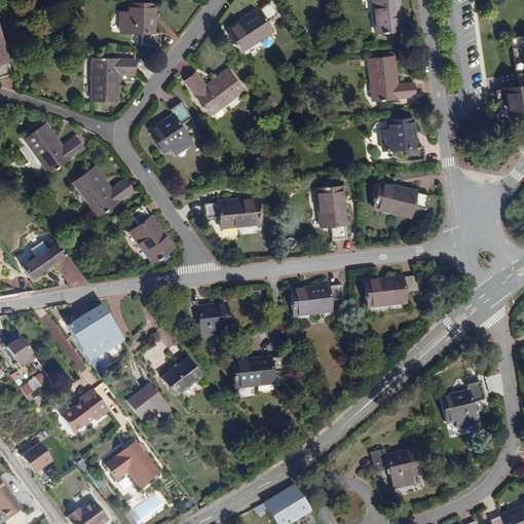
[(402,0),(386,0),(386,1),(376,2),(377,19),(380,19),(382,32),(406,29),(403,0),(402,0)]
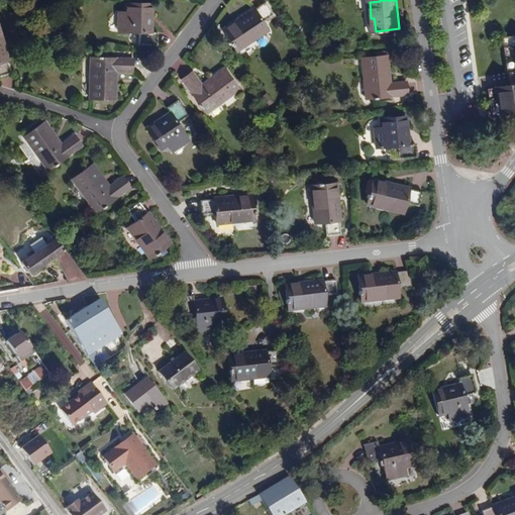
[(153,2),(128,1),(128,10),(120,10),(120,30),(140,30),(141,42),(159,42),(160,30),(153,31),(153,2)]
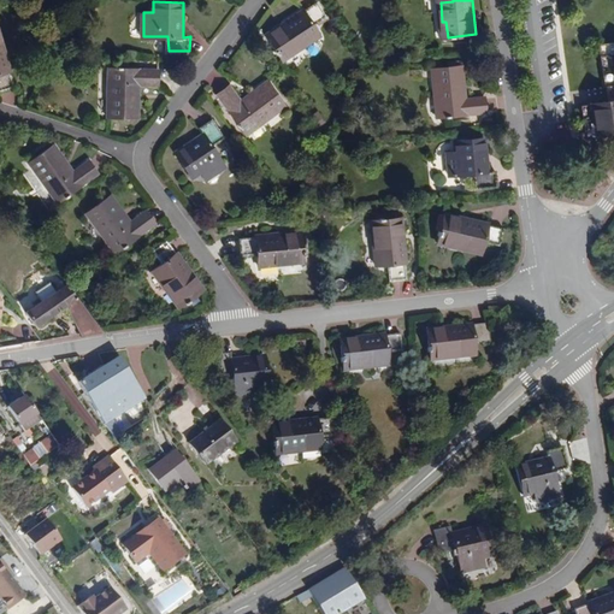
[(330,16),(320,1),(307,10),(306,9),(269,33),(284,57),(305,43),(306,46),(323,34),(317,25),(330,16)]
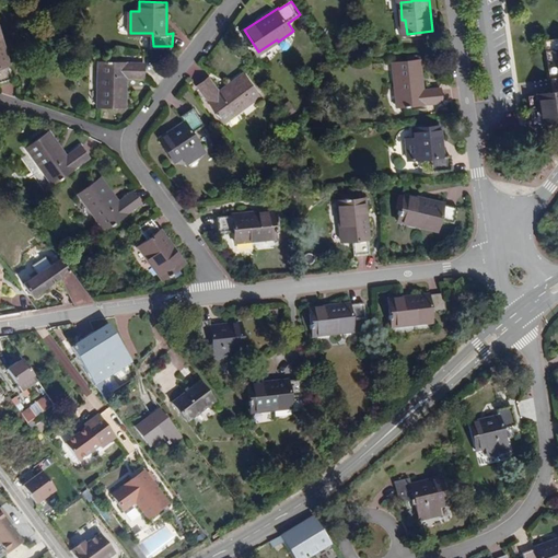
[(557,32),(544,35),(553,88),(557,86),(557,43),(557,32)]
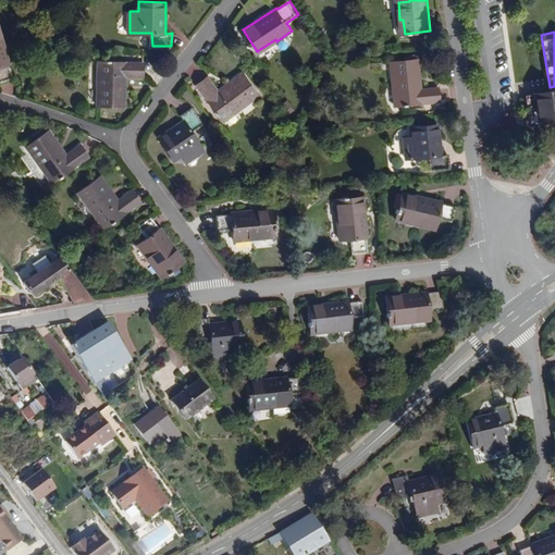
[(10,64),(0,33),(0,83),(13,78),(9,65),(10,64)]
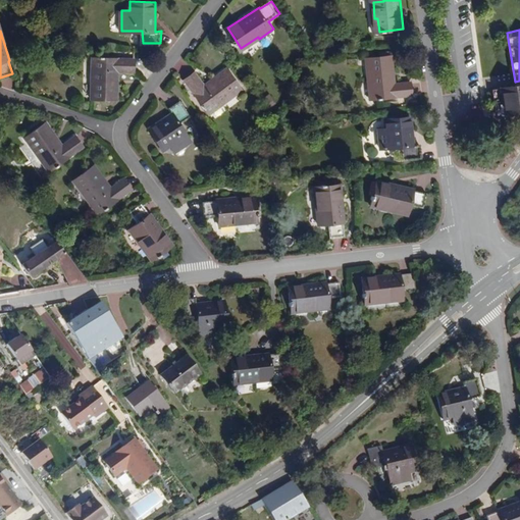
[(519,40),(519,81),(515,82),(502,84),(507,110),(516,108),(519,107),(519,40)]
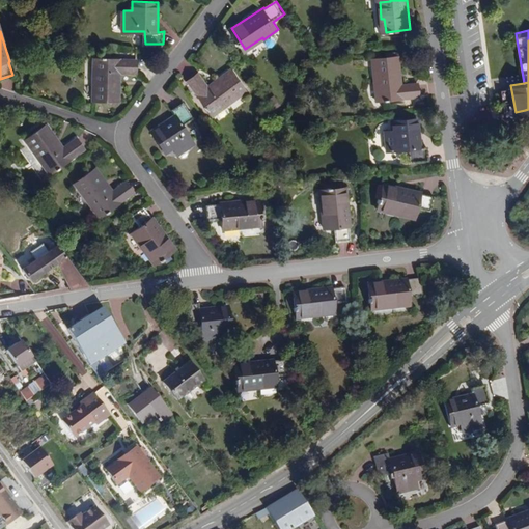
[(402,84),(399,56),(372,59),(376,81),(379,81),(381,101),(421,96),(419,83),(402,84)]
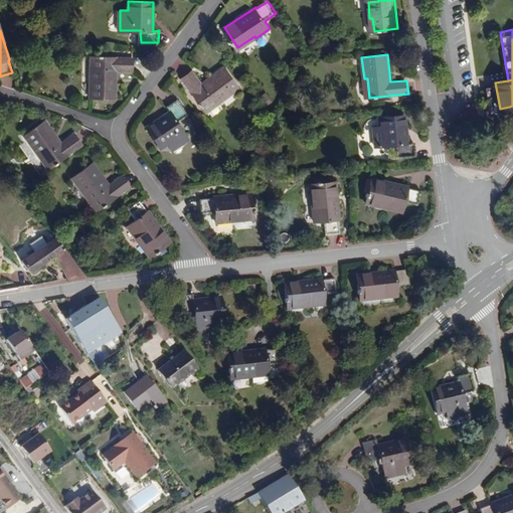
[(134,57),(96,56),(95,73),(93,73),(92,96),(116,97),(117,69),(133,70),(134,57)]
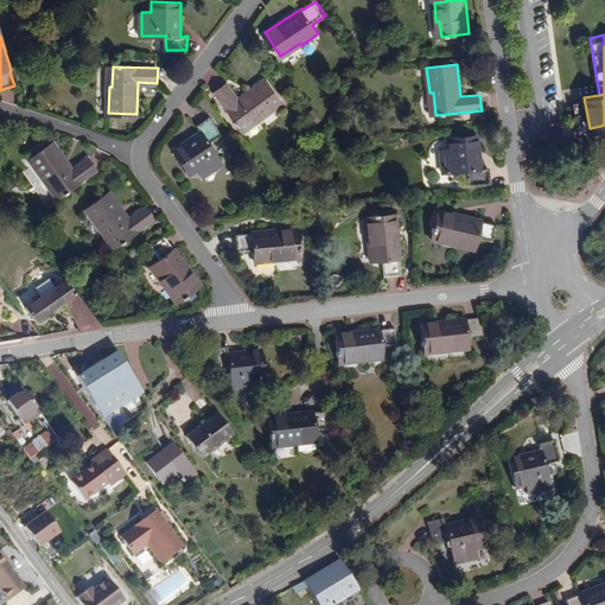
[(280,101),(262,76),(237,94),(231,86),(217,95),(243,132),(262,119),(261,115),(280,101)]
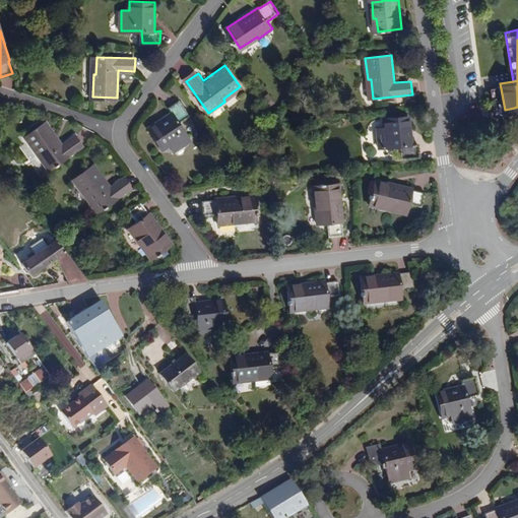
[(505,110),(500,83),(490,84),(496,114),(514,111),(514,108),(505,110)]
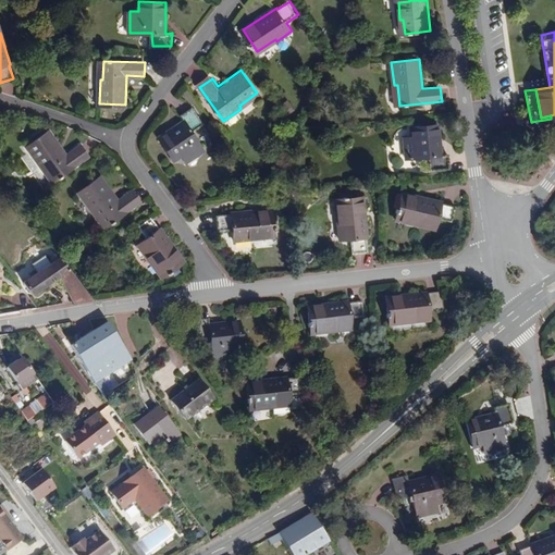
[(202,124),(190,107),(179,115),(183,122),(158,138),(173,162),(182,156),(185,161),(202,150),(190,133),(202,124)]
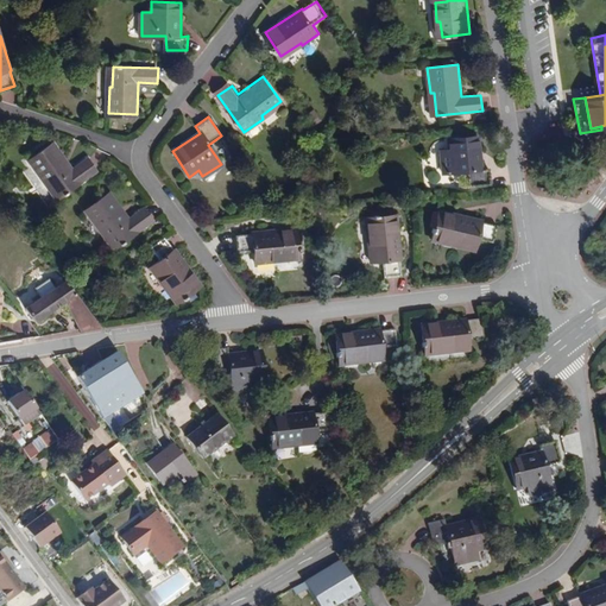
[(101,168),(93,153),(74,165),(56,140),(31,157),(44,177),(49,176),(62,194),(101,168)]
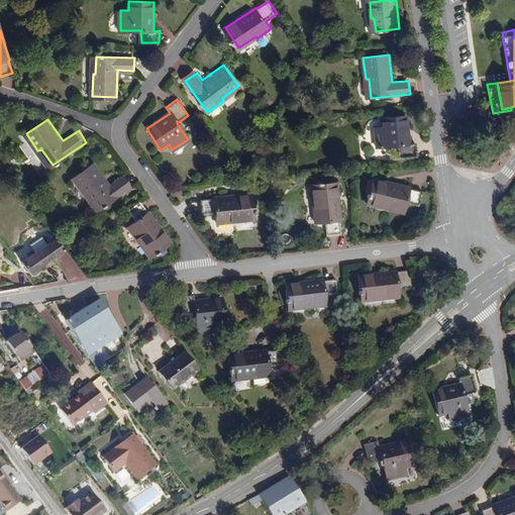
[(409,146),(403,119),(378,124),(379,132),(373,134),(377,152),(395,149),(399,163),(417,159),(414,145),(409,146)]
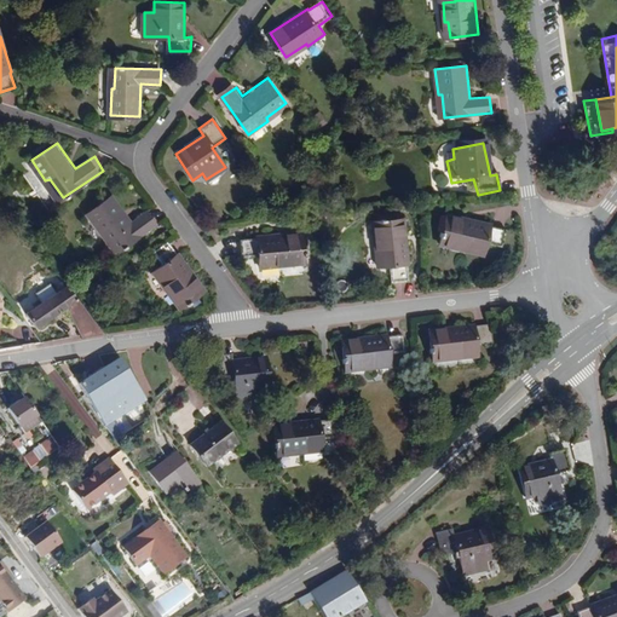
[(119,247),(157,220),(149,207),(131,218),(113,192),(87,209),(102,231),(105,229),(111,237),(119,247)]
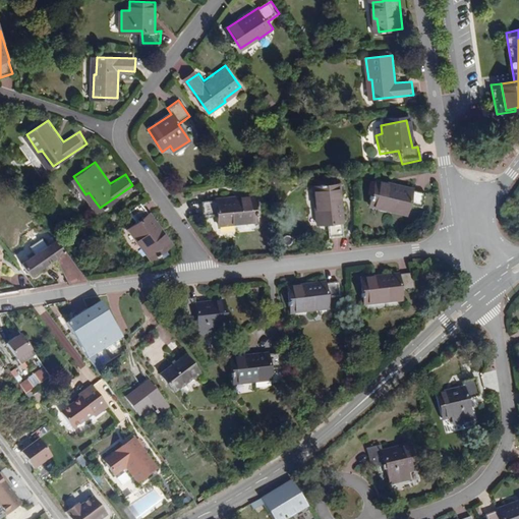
[(412,191),(376,182),(369,207),(391,213),(391,214),(406,218),(408,207),(421,210),(424,195),(412,192),(412,191)]
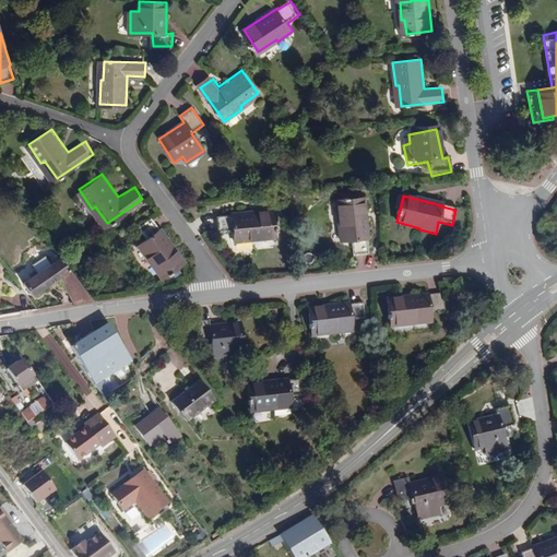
[(365,199),(341,202),(343,224),(340,224),(342,241),(350,241),(351,256),(367,255),(365,223),(366,223),(365,199)]
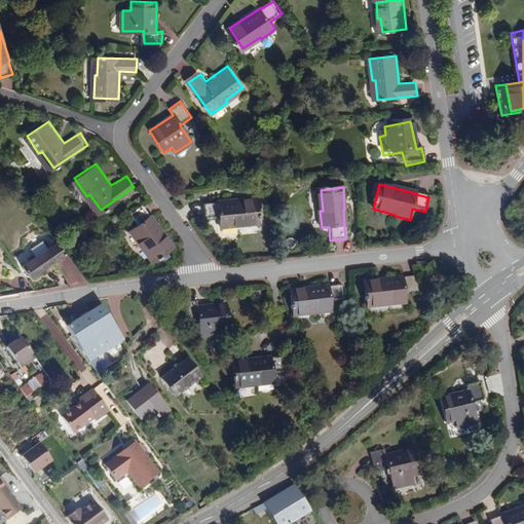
[(219,201),(204,202),(207,216),(220,216),(220,225),(237,224),(237,222),(259,221),(256,196),(218,199),(219,201)]
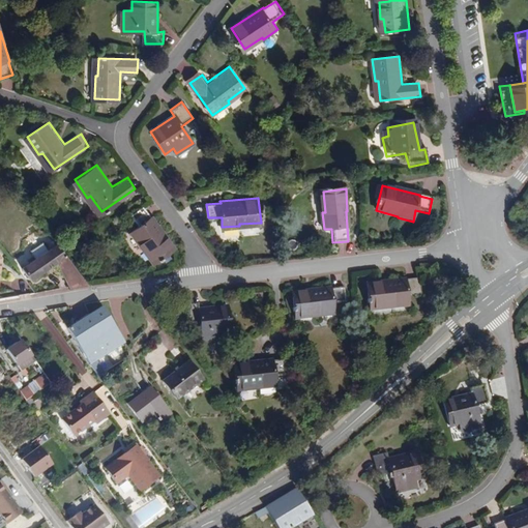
[(151,214),(143,204),(132,211),(140,223),(130,229),(140,242),(142,241),(155,259),(175,245),(153,213),(151,214)]
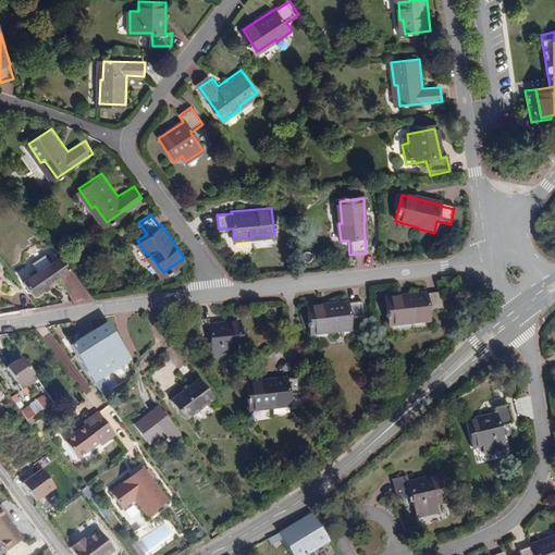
[(75,301),(95,297),(69,263),(62,253),(24,280),(35,293),(60,274),(75,300),(75,301)]
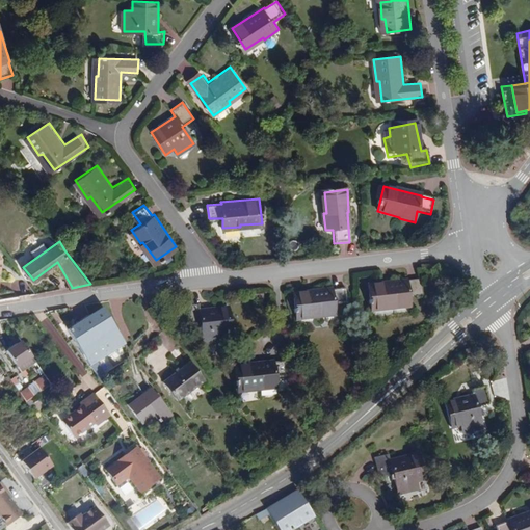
[(424,295),(423,281),(408,283),(408,282),(370,286),(372,308),(393,307),(394,309),(411,307),(411,297),(424,295)]
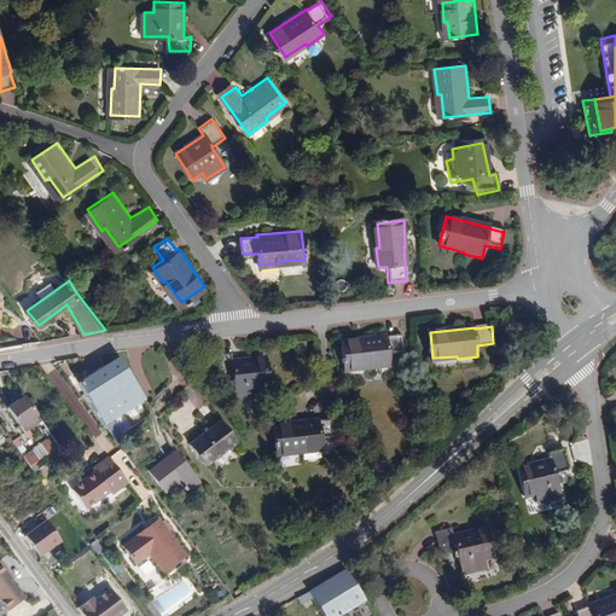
[(402,356),(402,341),(385,341),(385,340),(341,341),(342,370),(366,368),(367,371),(387,370),(387,358),(402,356)]
